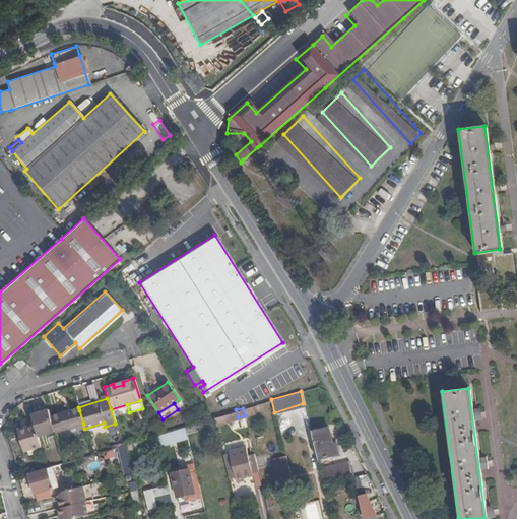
[(49,416),(47,409),(38,412),(38,414),(30,416),(33,425),(36,437),(53,431),(49,416)]
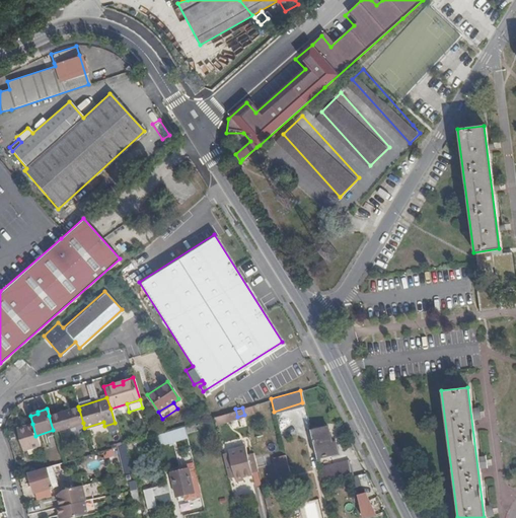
[(235,409),(227,412),(229,419),(237,417),(235,409)]
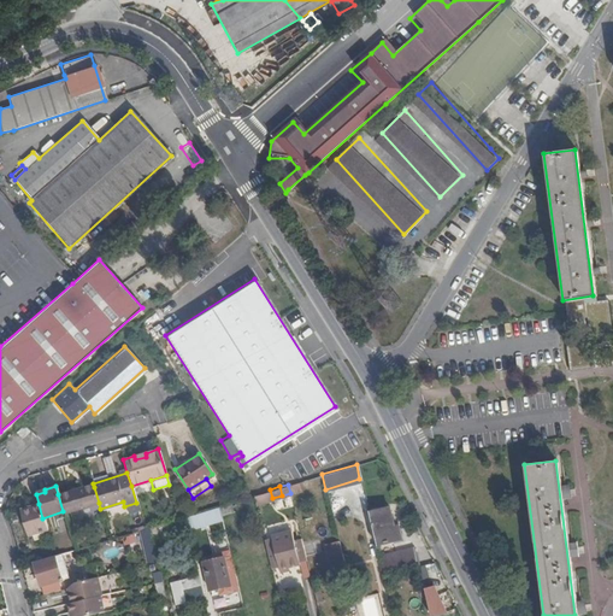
[(78,487),(58,494),(63,511),(64,514),(99,503),(94,487),(80,491),(78,487)]
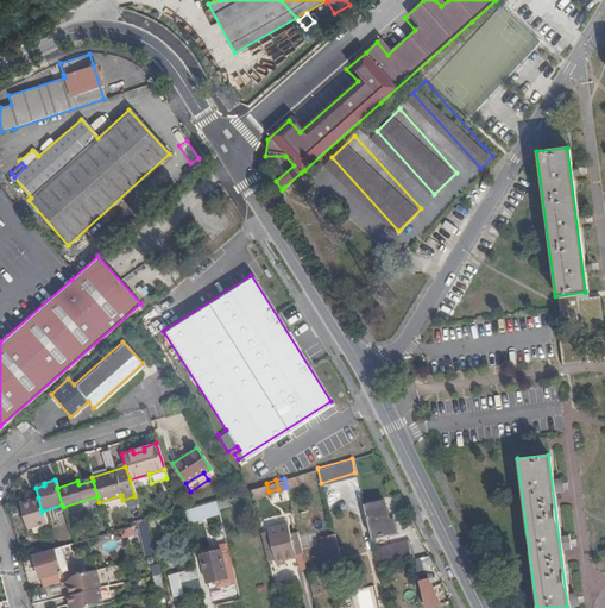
[(266,483),(251,488),(252,497),(269,491),(266,483)]
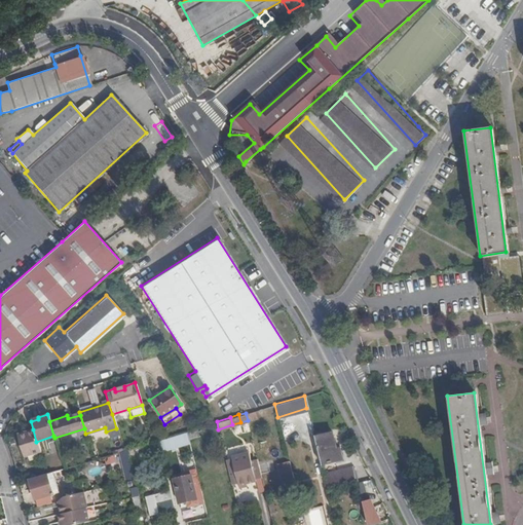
[(250,424),(254,438),(262,436),(260,421),(250,424)]
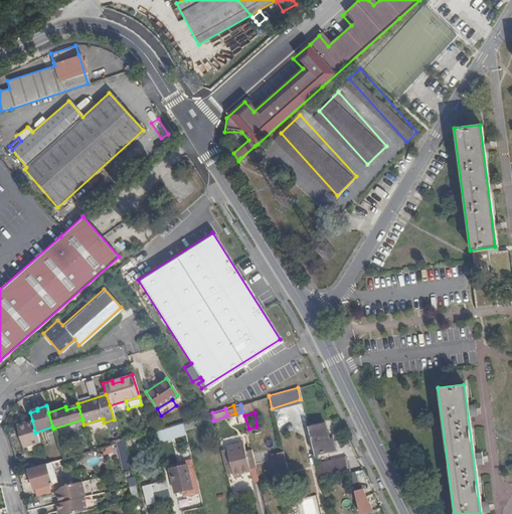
[(182,421),(184,427),(192,425),(191,419),(182,421)]
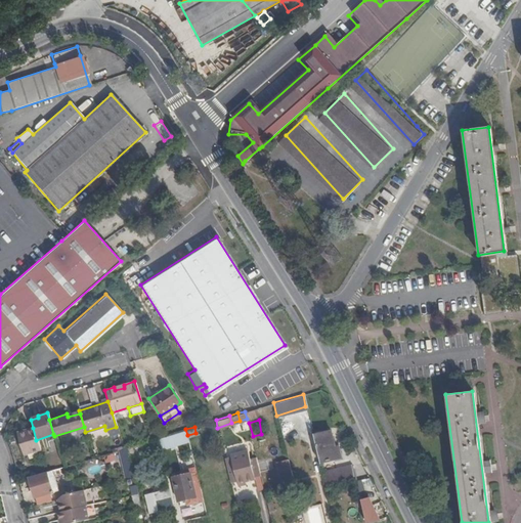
[(39,449),(36,440),(33,428),(24,430),(25,432),(15,434),(22,454),(39,449)]
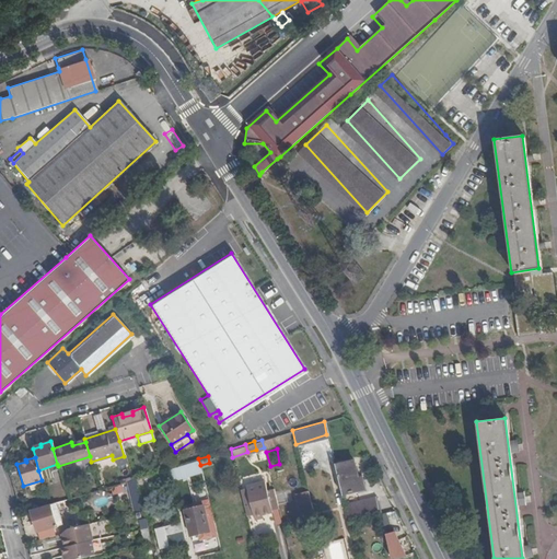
[(187,469),(200,465),(198,458),(186,463),(187,469)]
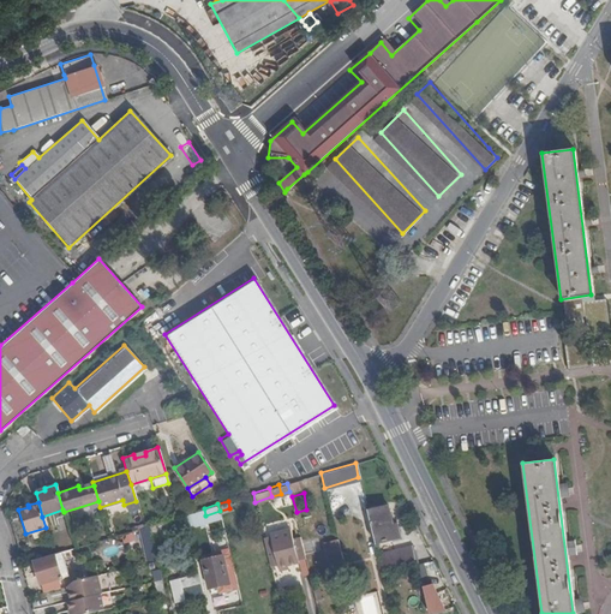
[(384,505),(366,510),(375,542),(397,536),(395,522),(389,523),(384,505)]
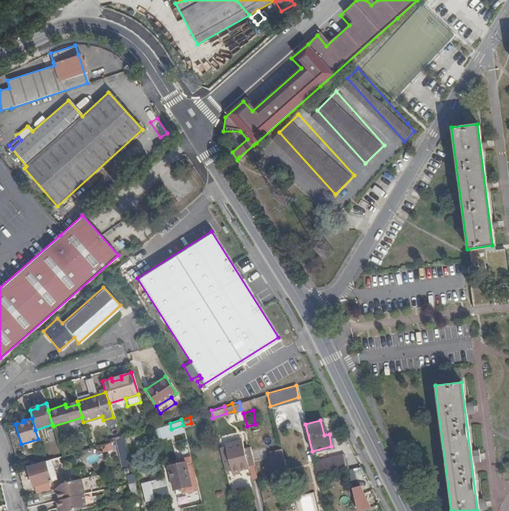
[(129,463),(123,437),(120,438),(126,460),(126,464),(129,463)]
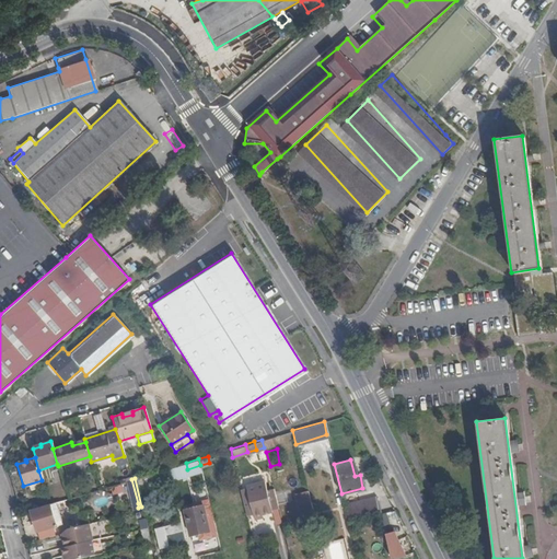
[(138,503),(131,479),(130,479),(127,480),(132,504),(138,503)]
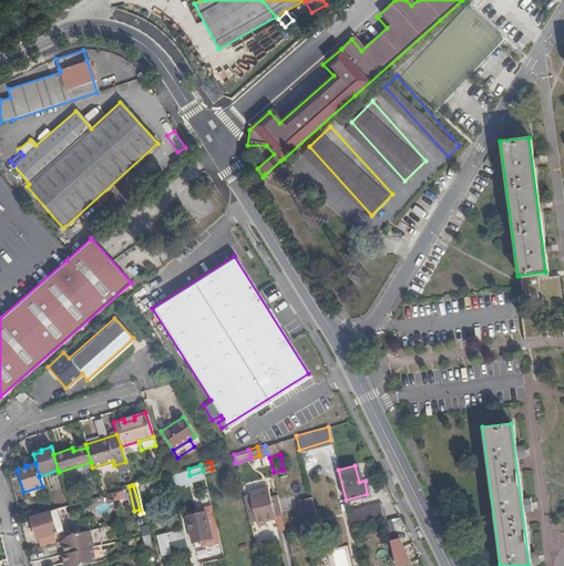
[(274,516),(282,514),(276,494),(269,496),(267,487),(248,492),(248,495),(243,496),(249,522),(255,521),(256,523),(264,521),(275,518),(274,516)]
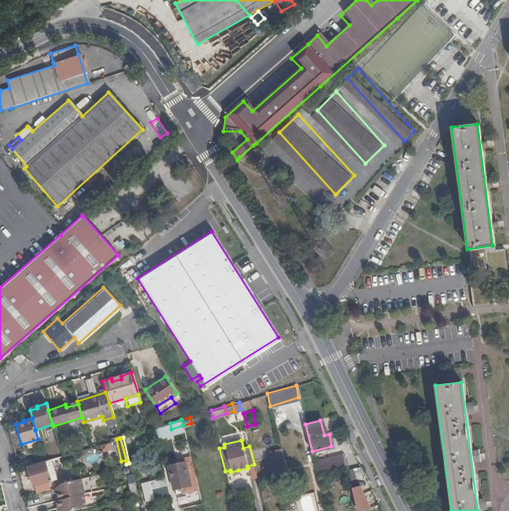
[(266,451),(273,476),(287,472),(280,447),(266,451)]
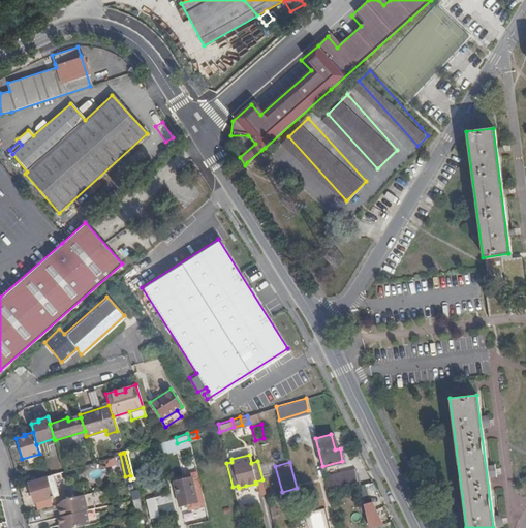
[(269,464),(260,466),(263,474),(270,472),(269,464)]
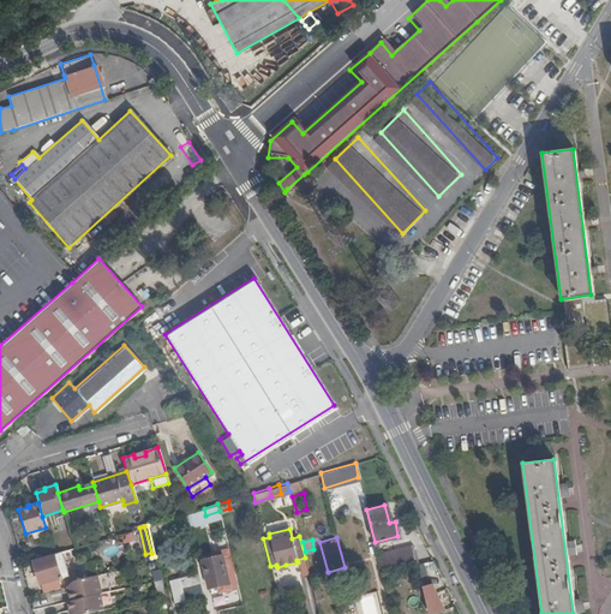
[(377,553),(381,571),(414,564),(411,546),(377,553)]
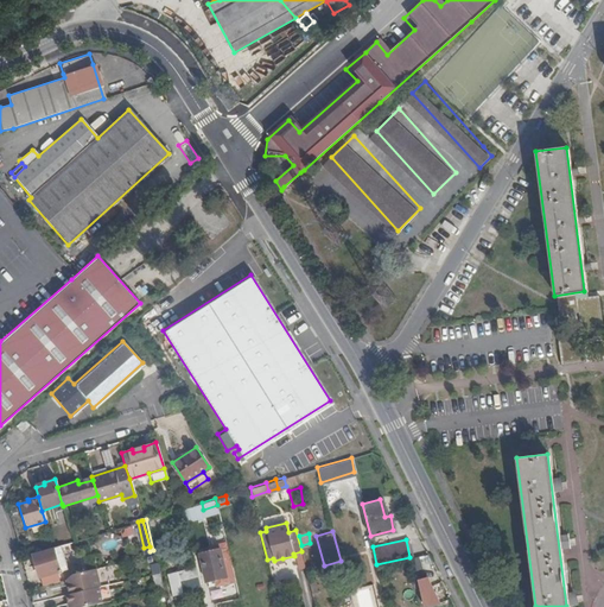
[(226,544),(218,545),(226,574),(231,573),(226,544)]
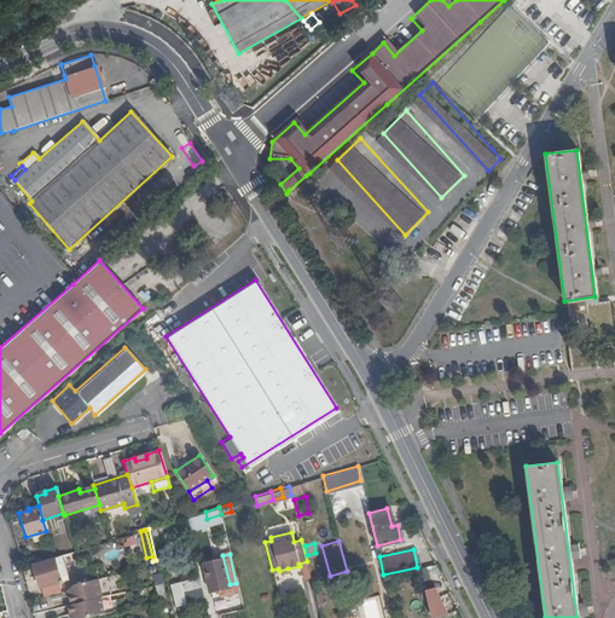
[(58,555),(33,564),(40,588),(61,582),(57,569),(54,560),(59,559),(58,555)]
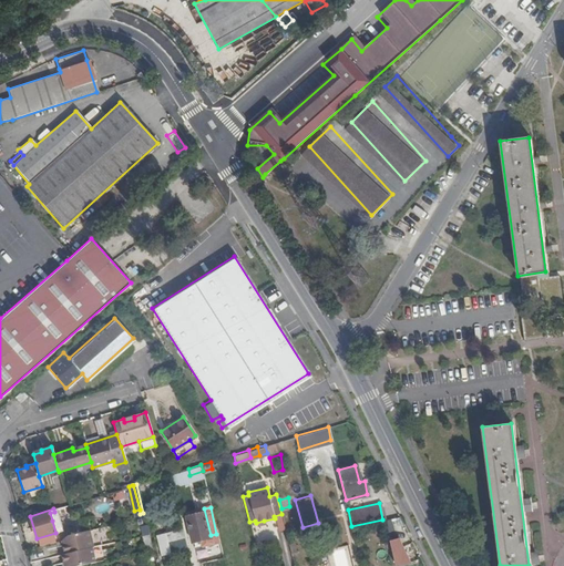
[(211,535),(204,508),(185,513),(192,538),(211,535)]
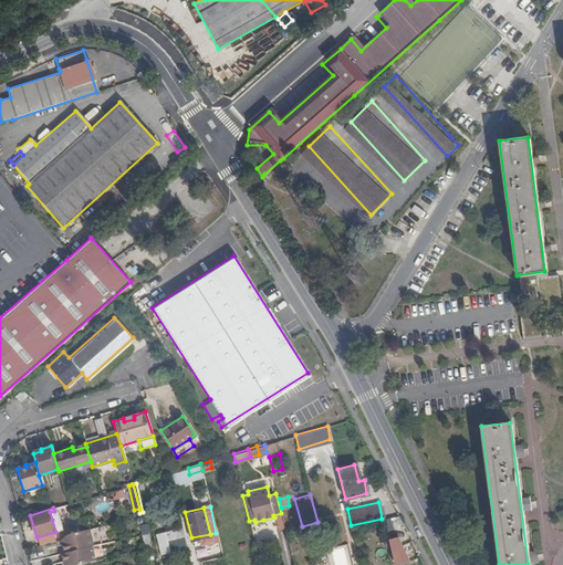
[(392,532),(399,530),(396,515),(389,516),(392,532)]
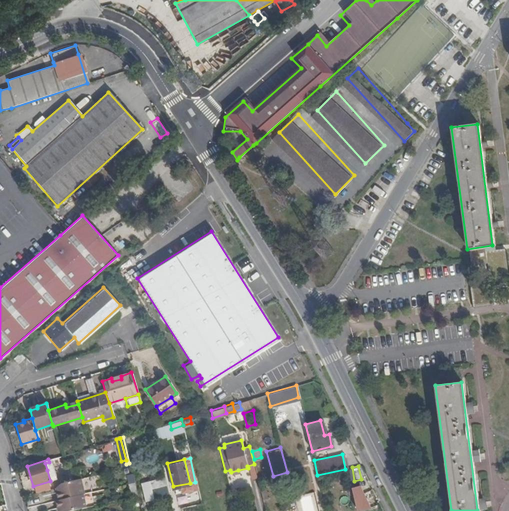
[(87,475),(80,477),(84,492),(91,490),(87,475)]
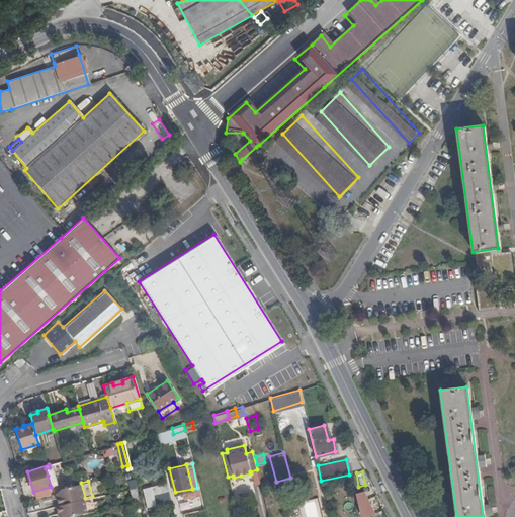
[(61,487),(56,492),(59,504),(56,505),(59,516),(68,516),(87,513),(83,499),(85,498),(81,483),(61,487)]
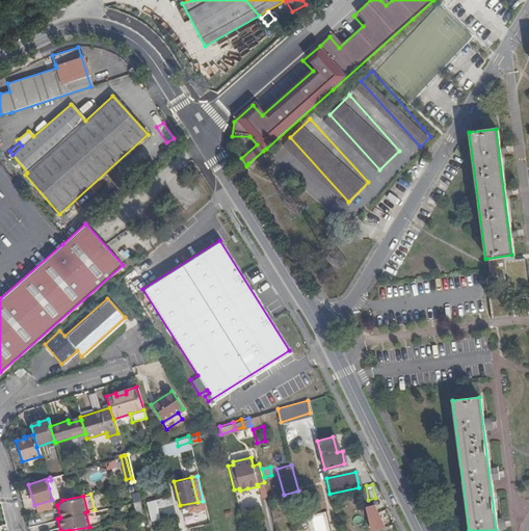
[(147,501),(151,519),(168,514),(164,497),(147,501)]
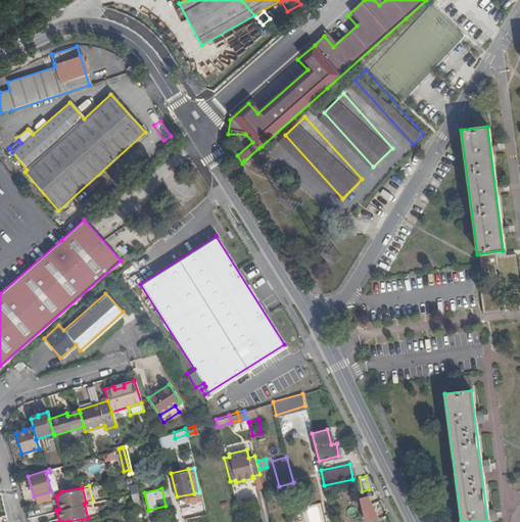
[(358,497),(365,521),(369,521),(379,519),(372,493),(358,497)]
